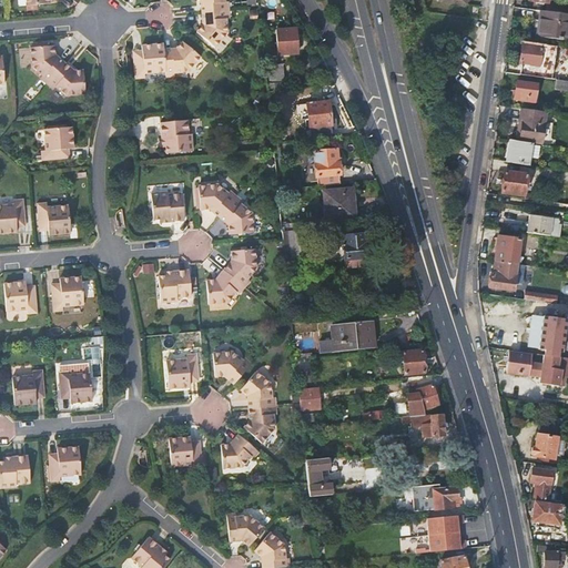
[(224,0),(200,0),(201,1),(202,13),(229,11),(229,2),(225,2),(224,0)]
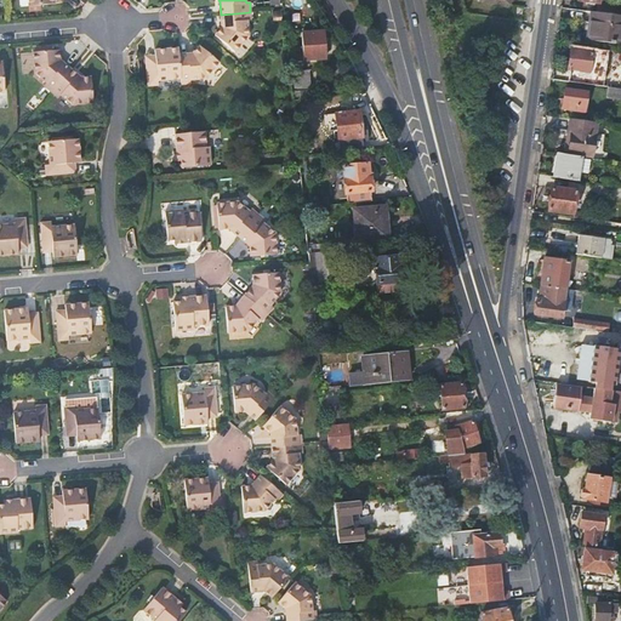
[(251,22),(250,12),(221,15),(222,28),(216,36),(235,52),(249,36),(248,22),(251,22)]
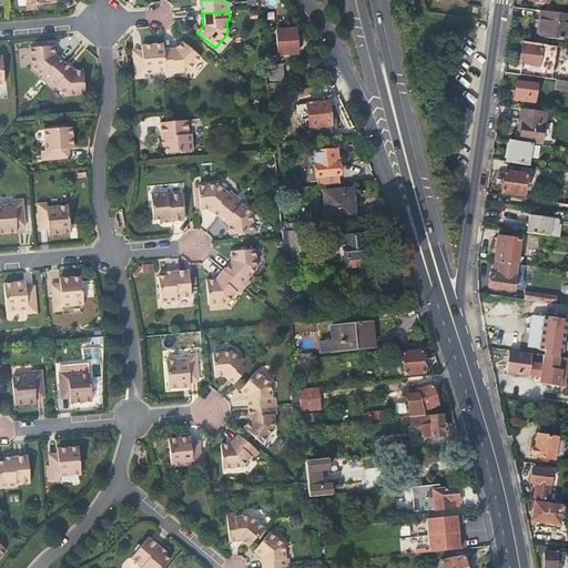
[(567,41),(567,14),(541,11),(538,37),(567,41)]
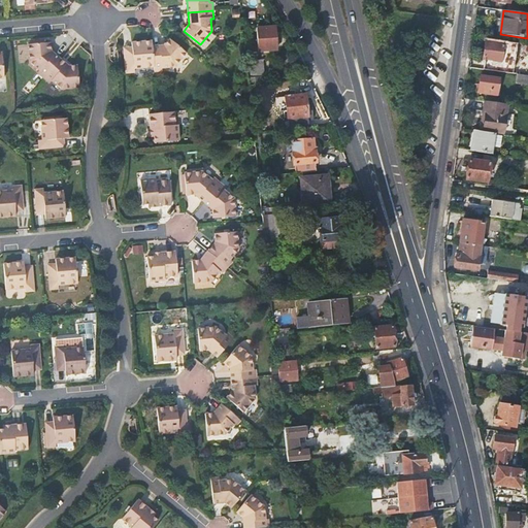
[(274,27),(256,29),(258,52),(275,51),(274,27)]
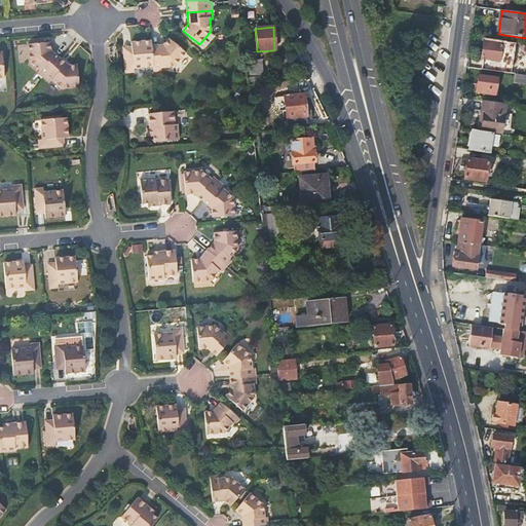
[(186,53),(168,39),(163,45),(152,46),(153,67),(154,72),(161,71),(161,68),(174,67),(186,53)]
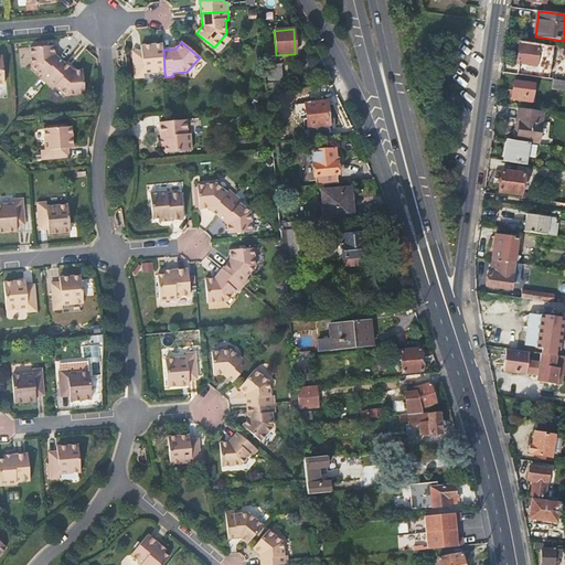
[(163,50),(162,44),(141,46),(141,51),(142,61),(134,62),(135,78),(145,78),(144,74),(164,72),(163,50)]
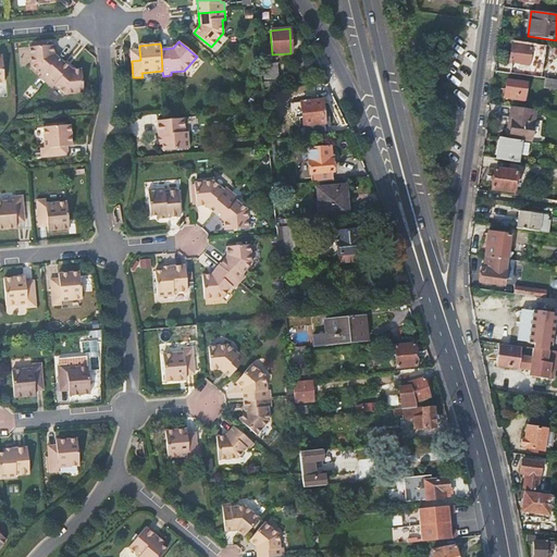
[(63,62),(53,54),(53,45),(31,47),(32,66),(41,74),(40,77),(47,83),(63,62)]
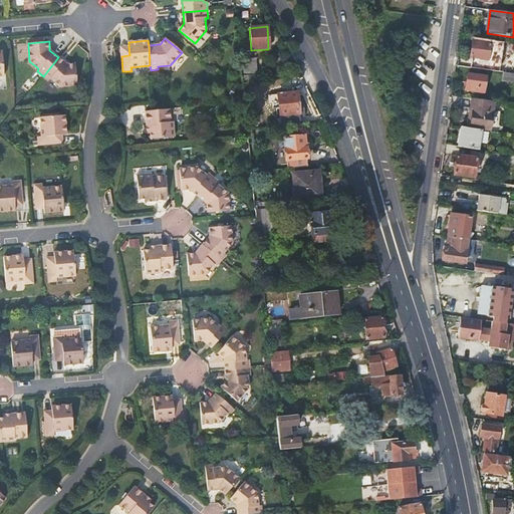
[(489,43),(472,41),(469,57),(487,60),(489,43)]
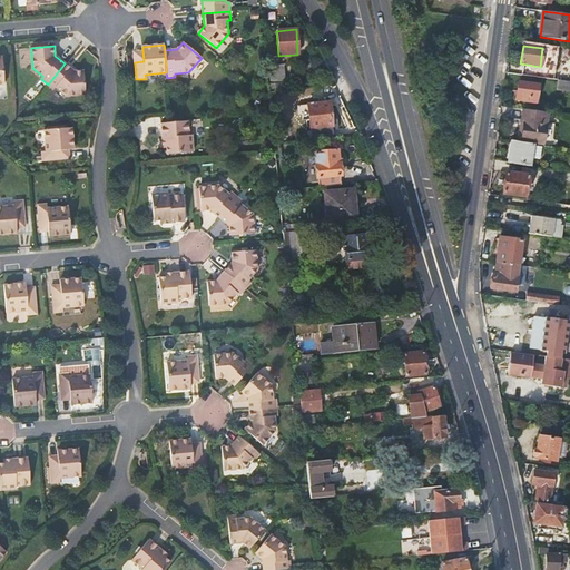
[(134,52),(135,62),(144,61),(143,51),(134,52)]
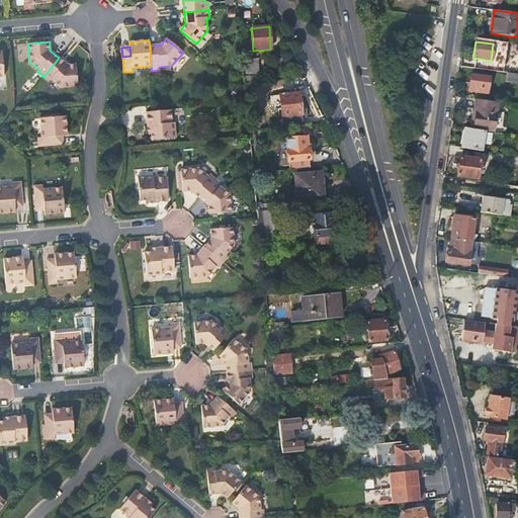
[(254,57),(242,59),(244,77),(256,76),(254,57)]
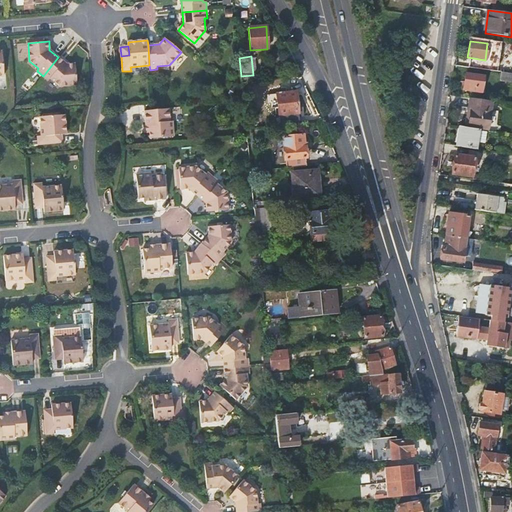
[(75,64),(67,64),(58,57),(43,76),(49,81),(50,78),(59,86),(77,84),(75,64)]
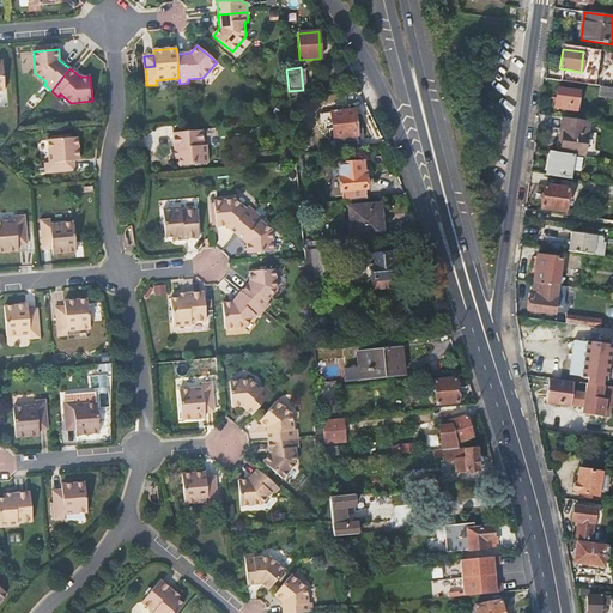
[(612,98),(612,87),(600,86),(599,97),(612,98)]
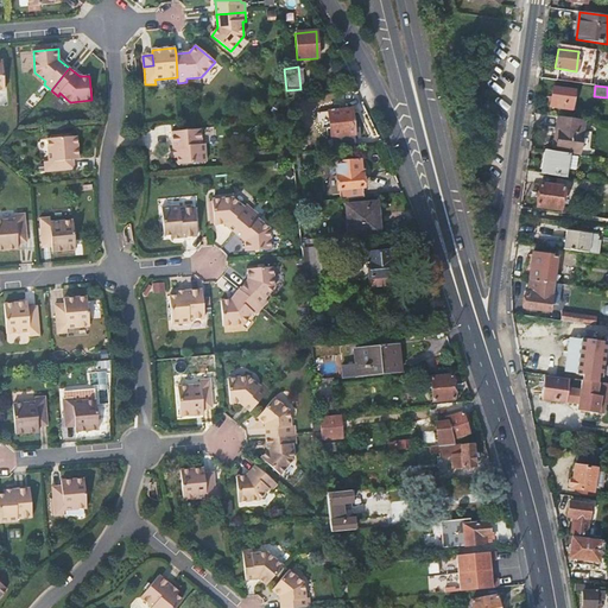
[(574,92),(552,89),(549,107),(571,109),(574,92)]
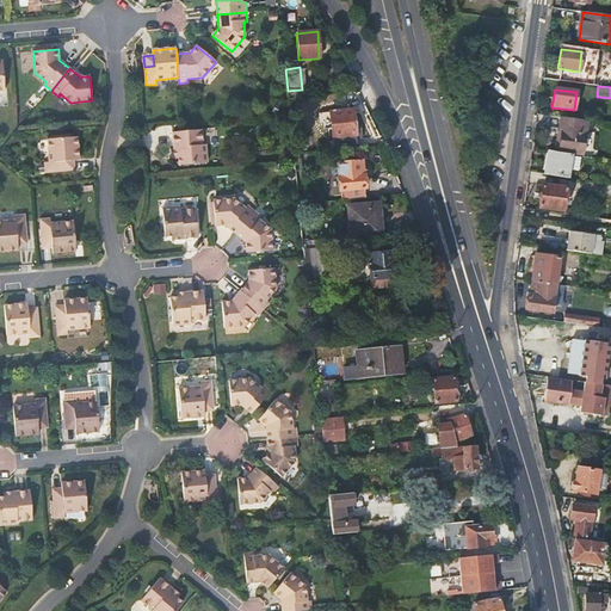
[(343,104),(363,102),(358,92),(343,94),(343,104)]
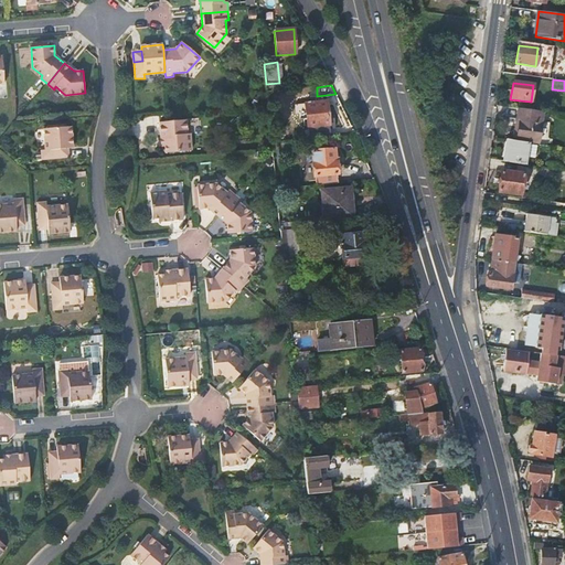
[(308,127),(318,126),(329,125),(326,102),(305,104),(308,127)]
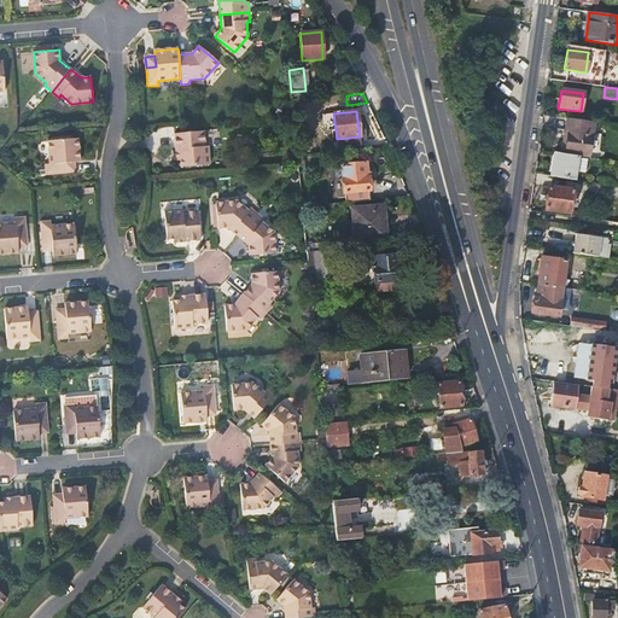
[(567,130),(563,155),(578,157),(589,158),(594,122),(566,118),(564,130),(567,130)]
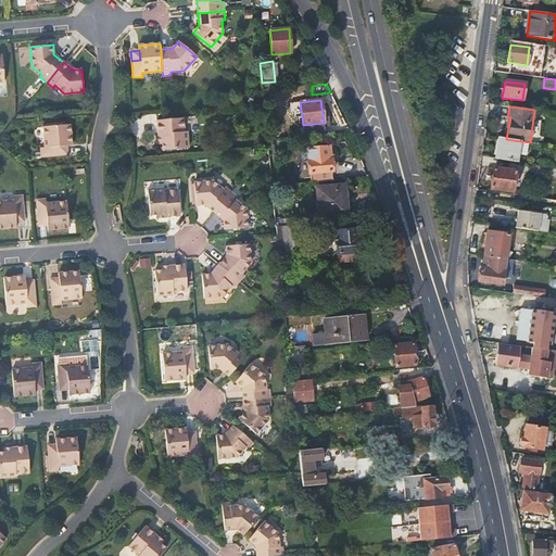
[(184,118),(158,121),(159,135),(162,135),(163,144),(163,151),(189,149),(187,131),(185,133),(184,118)]
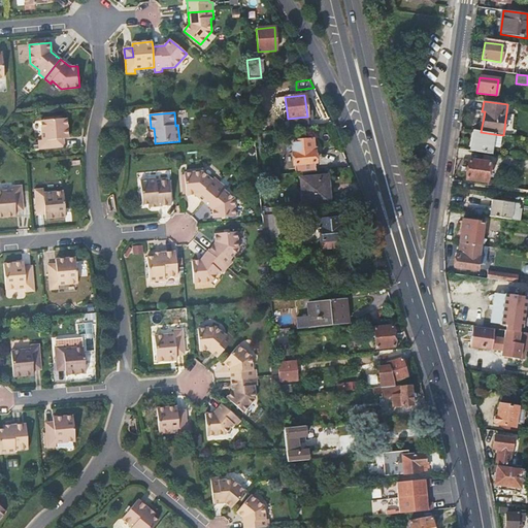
[(297,118),(298,128),(308,127),(307,117),(297,118)]
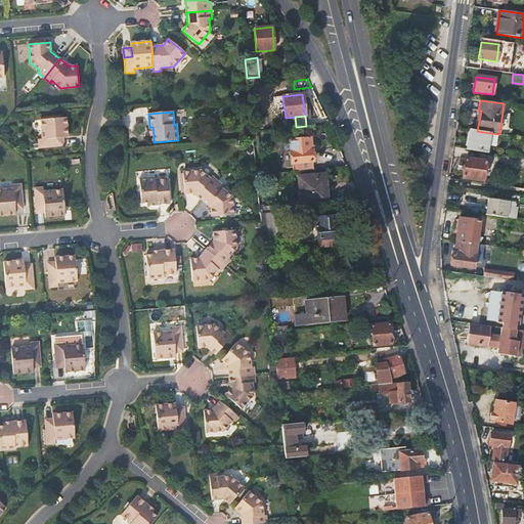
[(40,148),(56,147),(55,139),(64,138),(69,138),(68,118),(42,121),(43,139),(39,140),(40,148)]
